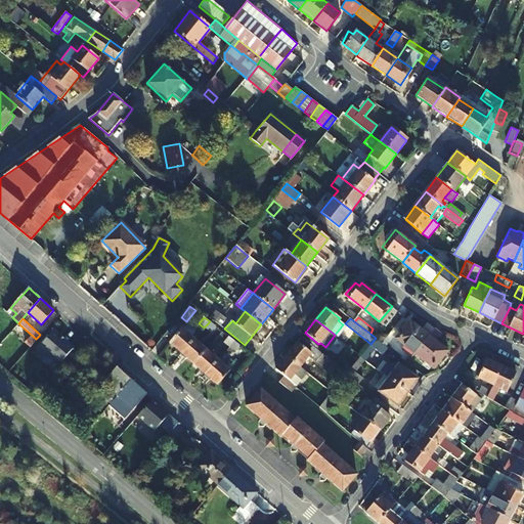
[(415,354),(429,336),(409,320),(395,339),(415,354)]
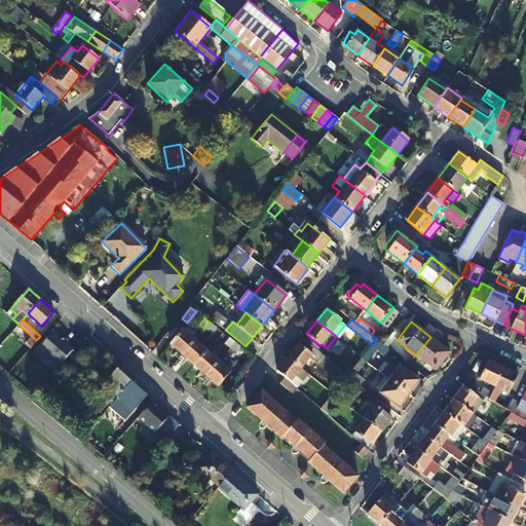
[(211,323),(204,329),(211,334),(217,328),(211,323)]
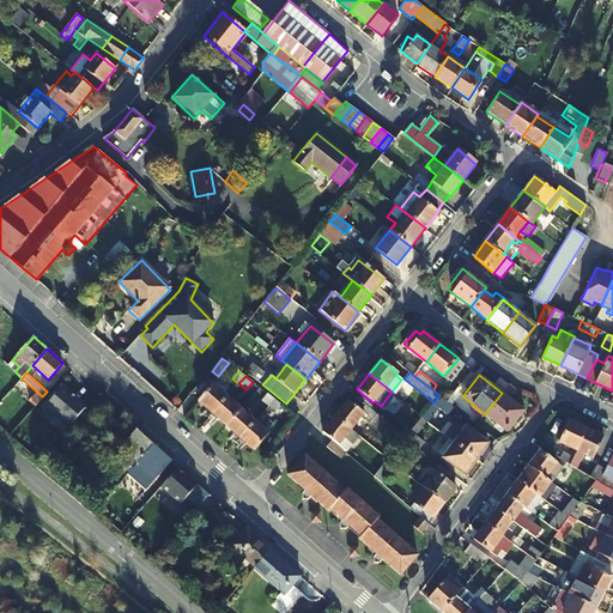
[(72,423),(87,405),(80,399),(79,399),(76,396),(70,393),(71,392),(62,384),(46,405),(70,425),(72,423)]
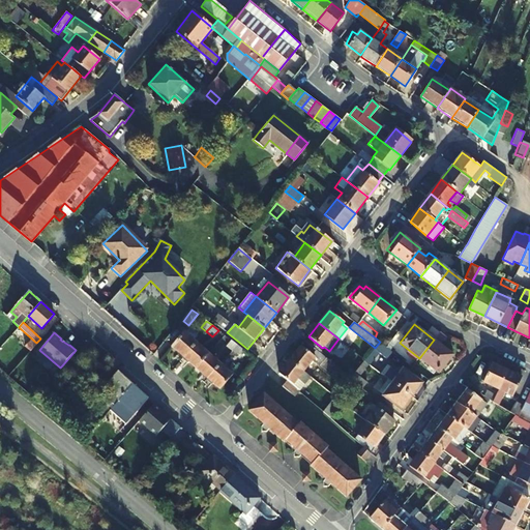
[(181,358),(196,343),(184,332),(172,346),(179,352),(177,354),(181,358)]
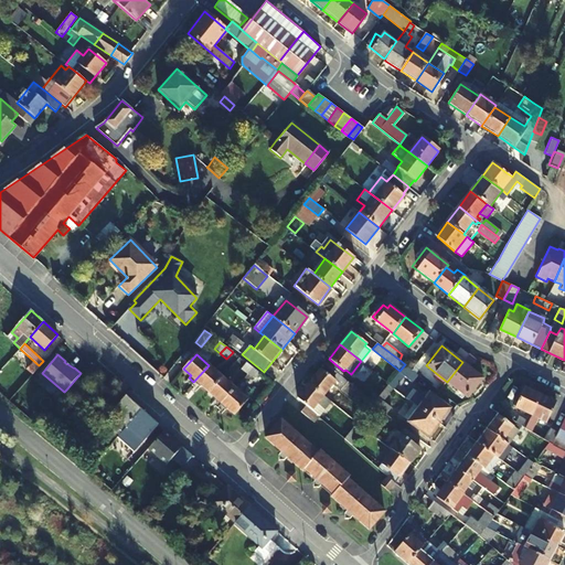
[(462,362),(447,382),(467,397),(482,377),(462,362)]
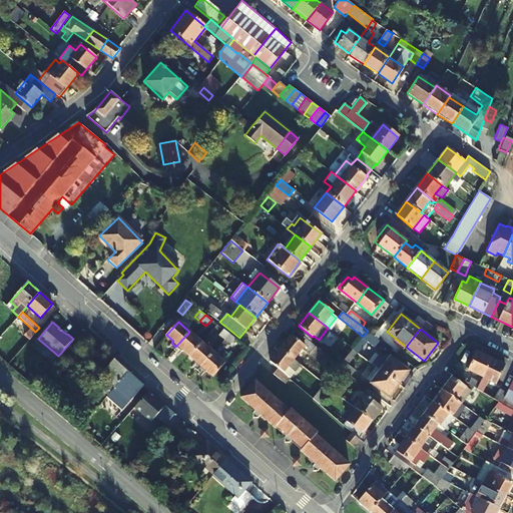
[(224,339),(229,334),(223,330),(218,335),(224,339)]
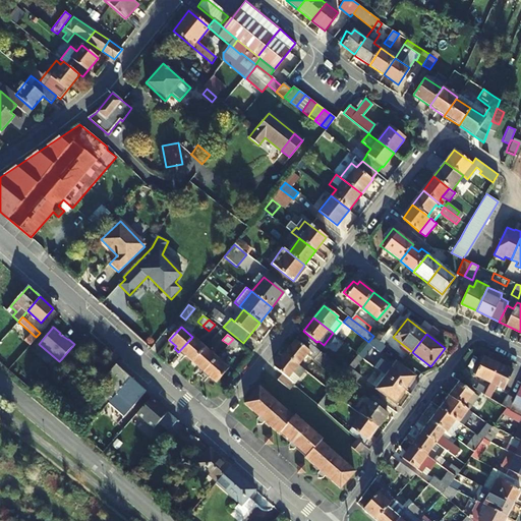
[(319,350),(299,336),(285,354),(299,364),(310,352),(316,357),(313,360),(328,372),(336,363),(327,357),(319,350)]
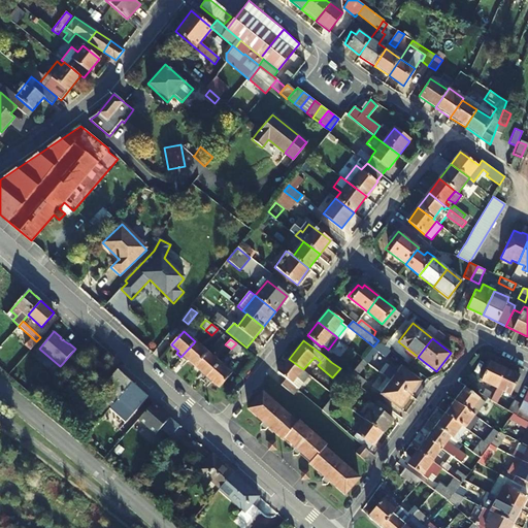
[(363,359),(369,364),(378,352),(387,357),(392,351),(386,345),(378,340),(373,347),(363,359)]
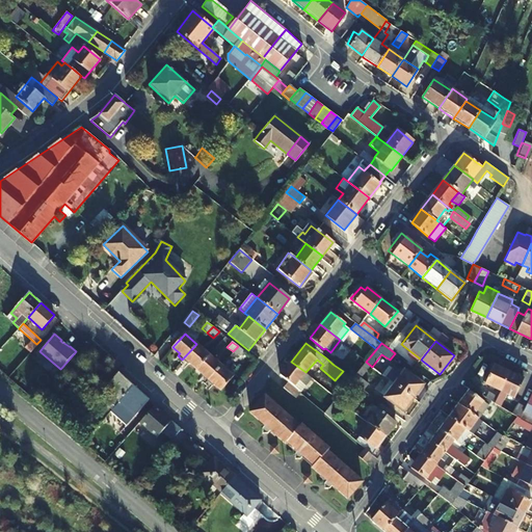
[(196,344),(182,360),(188,365),(190,363),(196,369),(208,354),(196,344)]
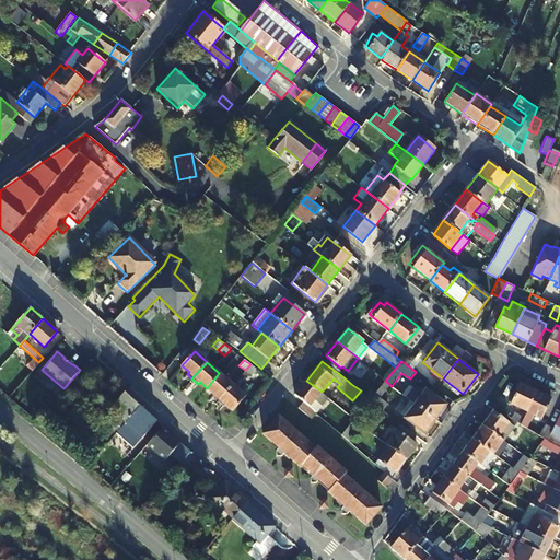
[(257,370),(251,364),(245,370),(252,375),(257,370)]
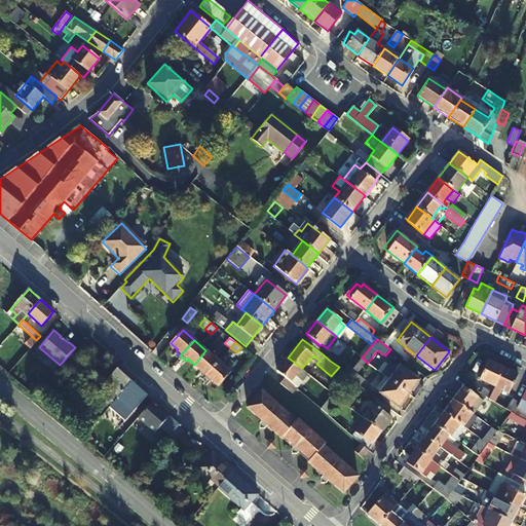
[(322,353),(330,361),(334,355),(326,349),(322,353)]
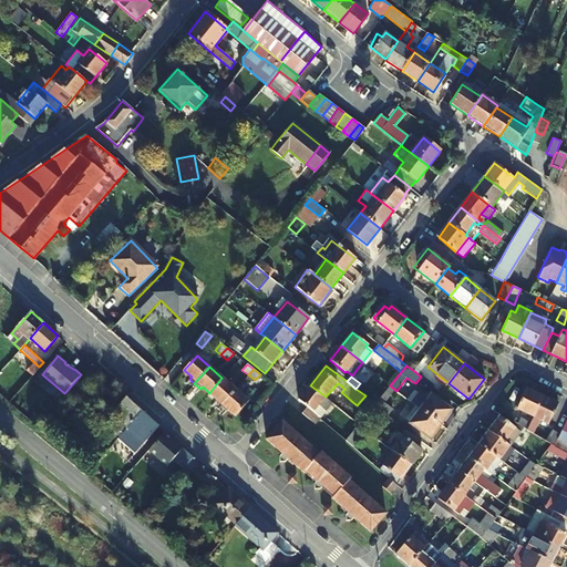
[(222,378),(209,393),(217,400),(215,402),(220,406),(235,390),(222,378)]
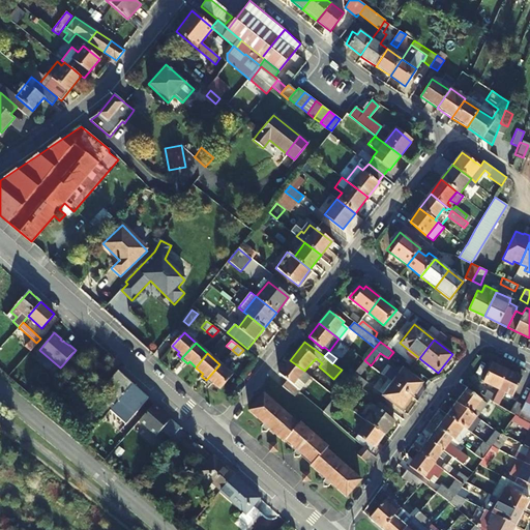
[(312,377),(304,371),(290,360),(280,374),(297,389),(299,391),(312,377)]
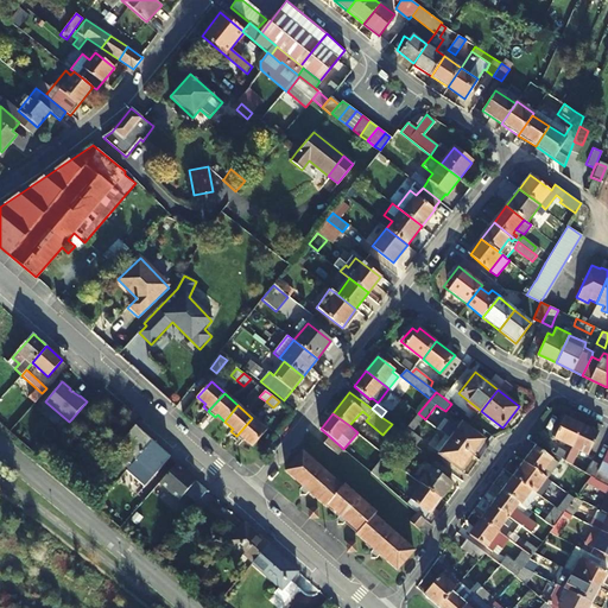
[(425,419),(418,413),(403,434),(401,434),(416,444),(422,437),(415,431),(425,419)]
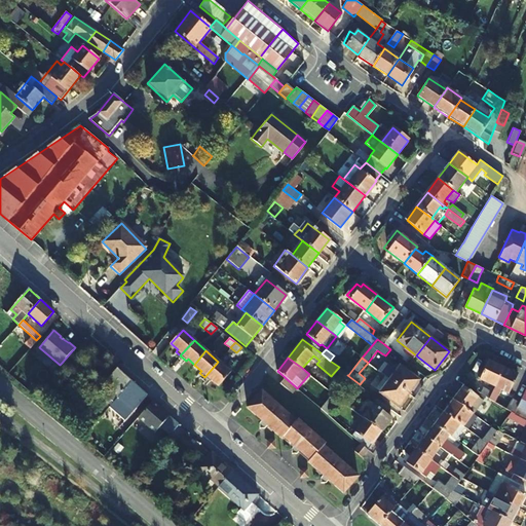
[(494,387),(504,368),(489,360),(480,379),(494,387)]
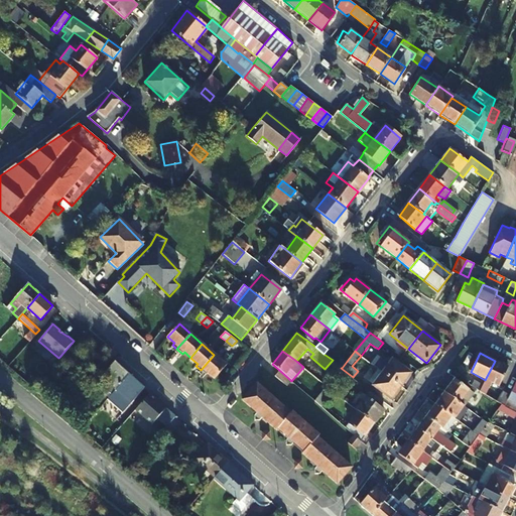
[(214,355),(201,370),(206,374),(208,373),(213,378),(226,365),(214,355)]
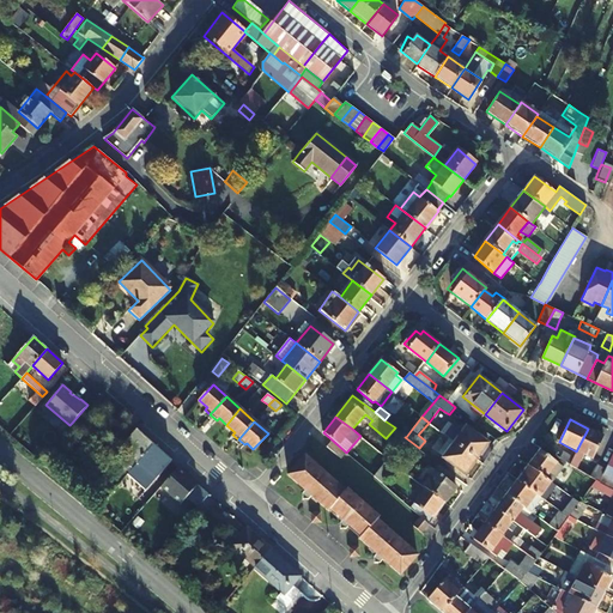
[(138,461),(153,444),(129,423),(114,441),(125,451),(116,462),(128,472),(138,461)]
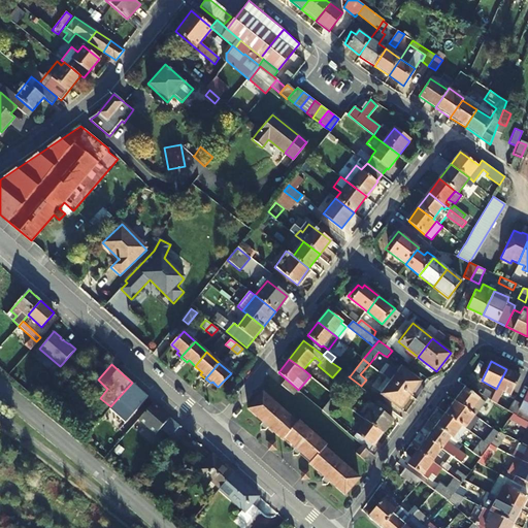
[(387,377),(410,395),(421,382),(401,367),(400,368),(396,364),(387,377)]
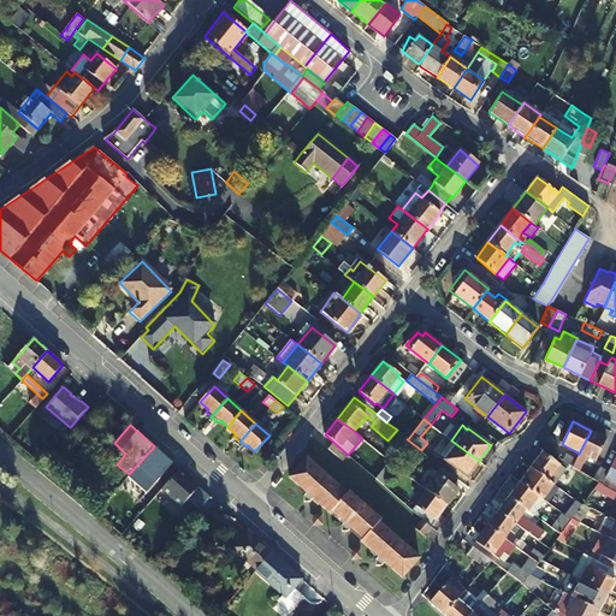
[(605,438),(591,431),(579,454),(576,458),(573,466),(579,469),(585,456),(594,461),(605,438)]
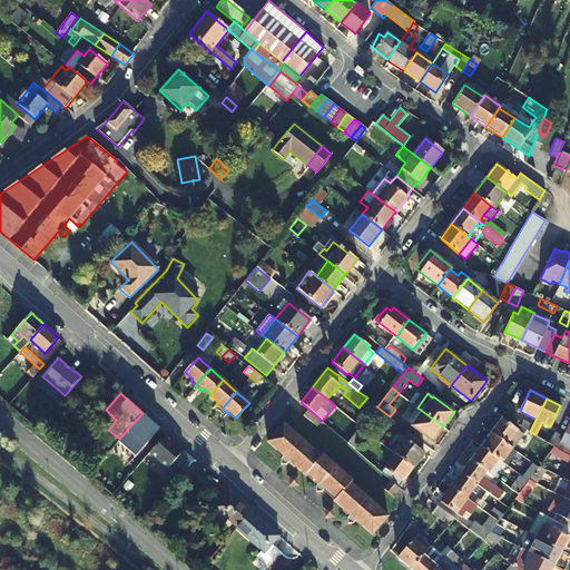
[(88,411),(100,422),(104,416),(91,406),(88,411)]
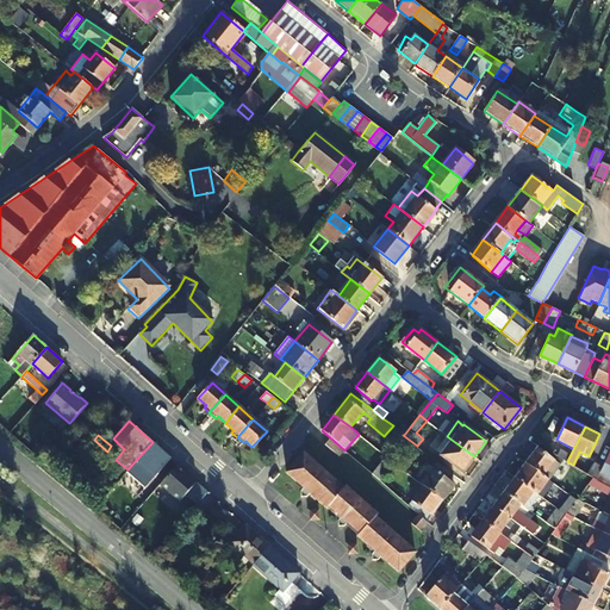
[(474,456),(447,436),(439,449),(442,453),(441,455),(464,472),(474,456)]
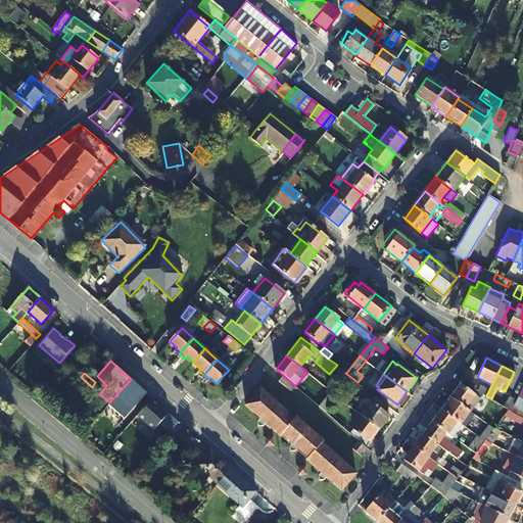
[(133,408),(146,392),(131,379),(117,393),(109,402),(108,403),(125,417),(133,408)]
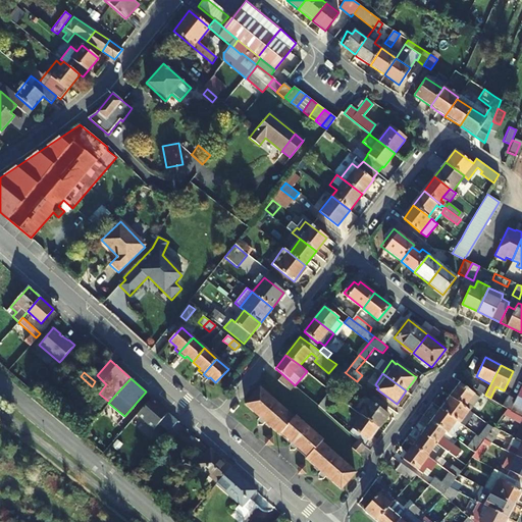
[(477,388),(463,378),(450,397),(469,411),(478,399),(473,395),(478,389),(477,388)]
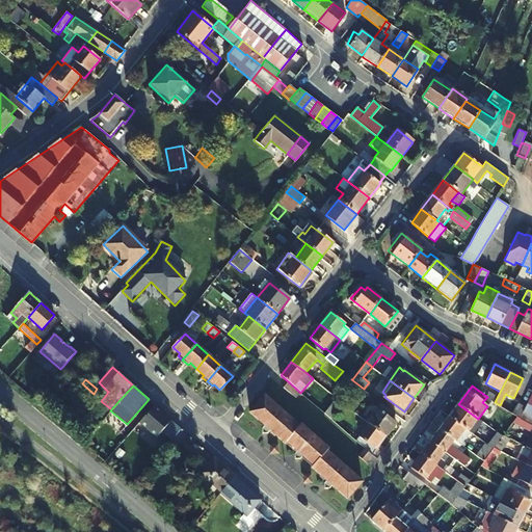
[(486,396),(487,397),(491,400),(495,402),(498,396),(490,391),(486,396)]
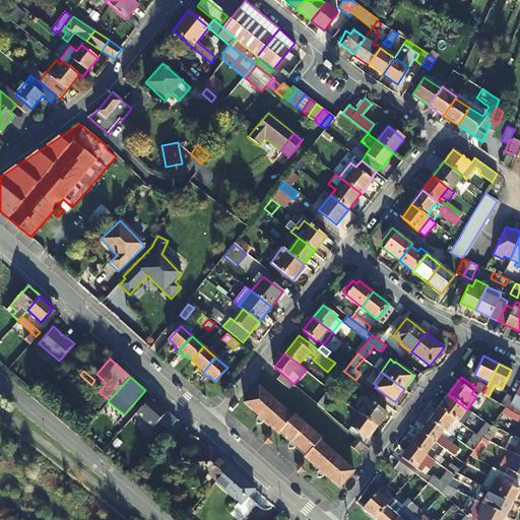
[(259,385),(244,402),(258,414),(256,417),(256,423),(261,423),(263,419),(278,433),(279,431),(290,441),(288,444),(288,448),(294,448),(296,446),(306,455),(305,457),(319,469),(317,472),(317,477),(322,477),(324,474),(339,488),(354,470),(320,440),(321,438),(295,413),(294,415),(259,385)]
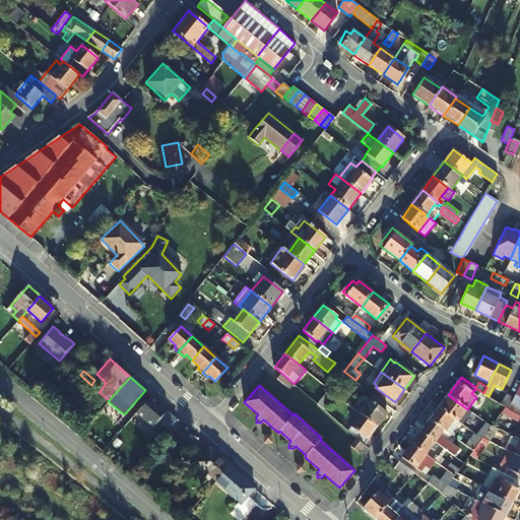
[(519,415),(519,385),(514,398),(513,397),(508,409),(519,415)]
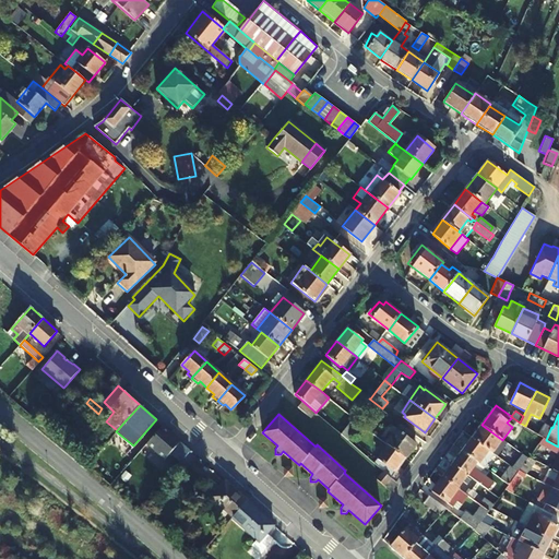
[(507,423),(512,427),(516,420),(512,417),(507,423)]
